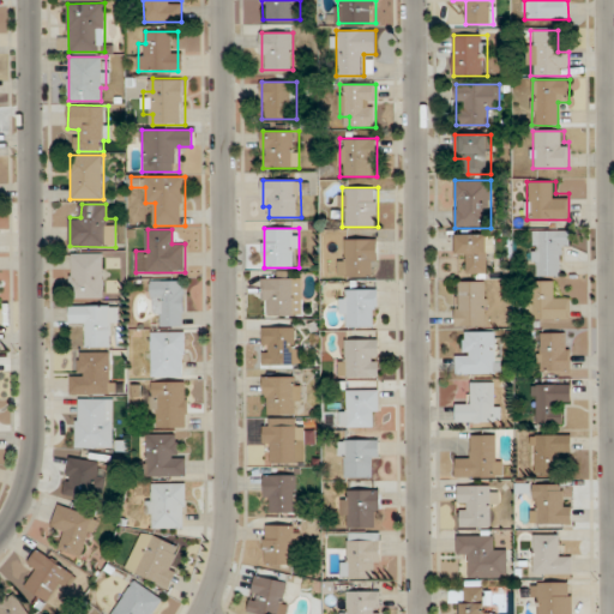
[(559,276),(559,253),(570,253),(570,230),(533,230),(534,276),(559,276)]
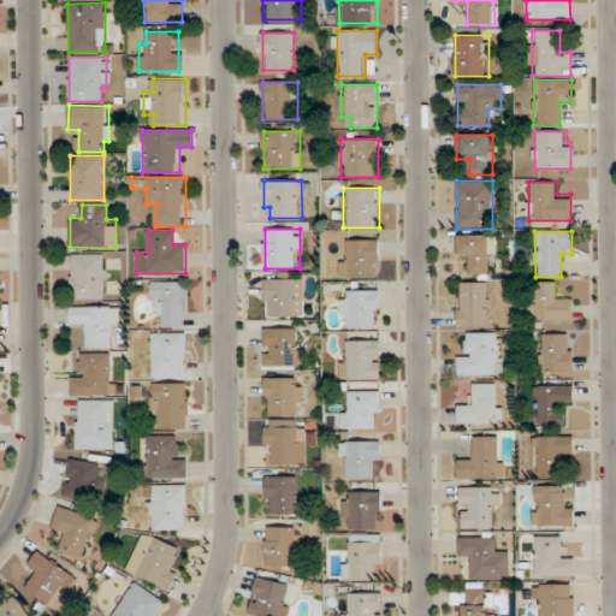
[(458,235),(458,261),(472,261),(472,276),(492,276),(492,235),(458,235)]
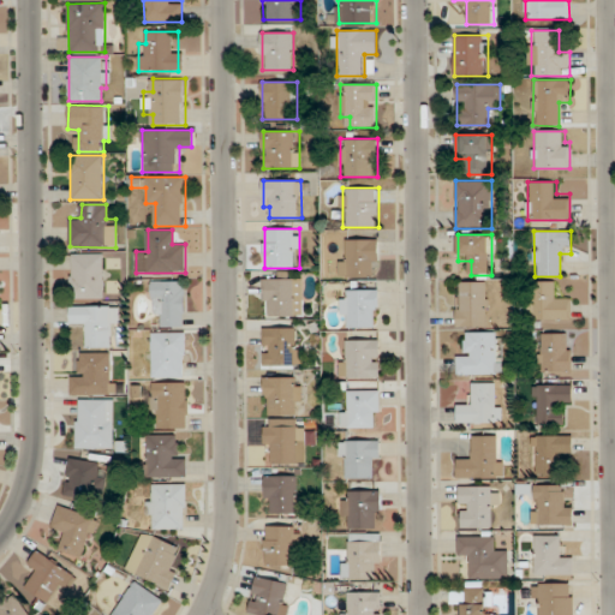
[(378,278),(378,240),(341,239),(341,278),(378,278)]
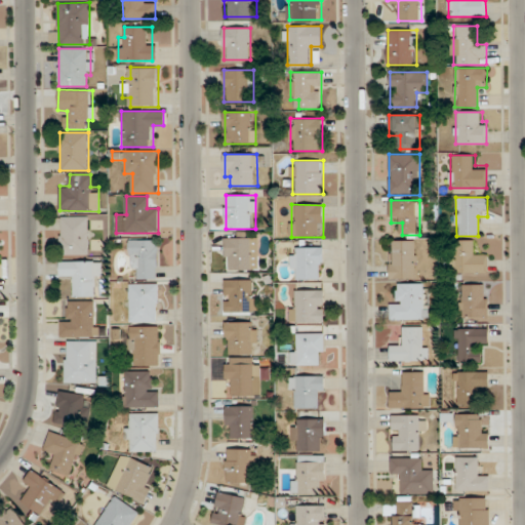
[(62,216),(62,255),(90,255),(90,216),(62,216)]
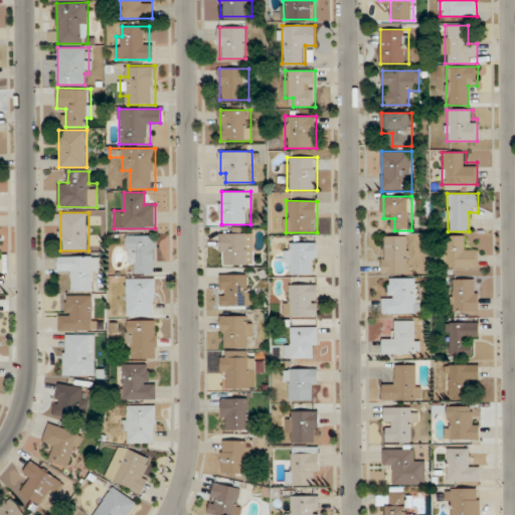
[(221,265),(252,265),(252,232),(221,232),(221,265)]
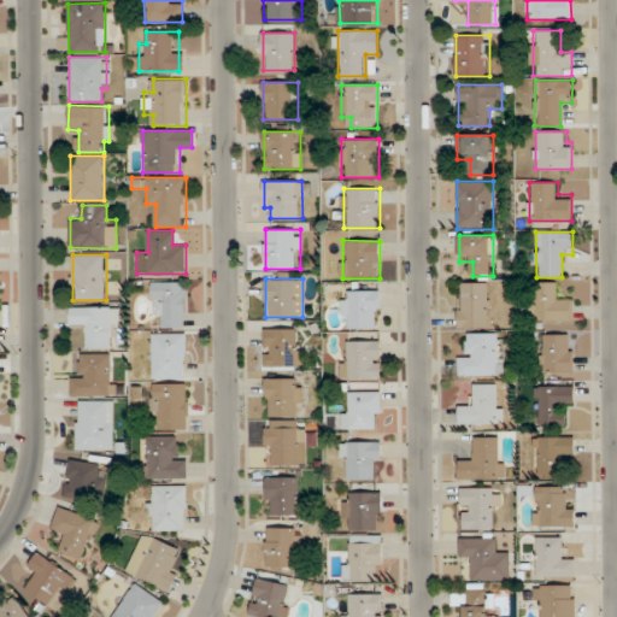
[(186,282),(152,282),(152,316),(163,316),(163,328),(186,328),(186,282)]
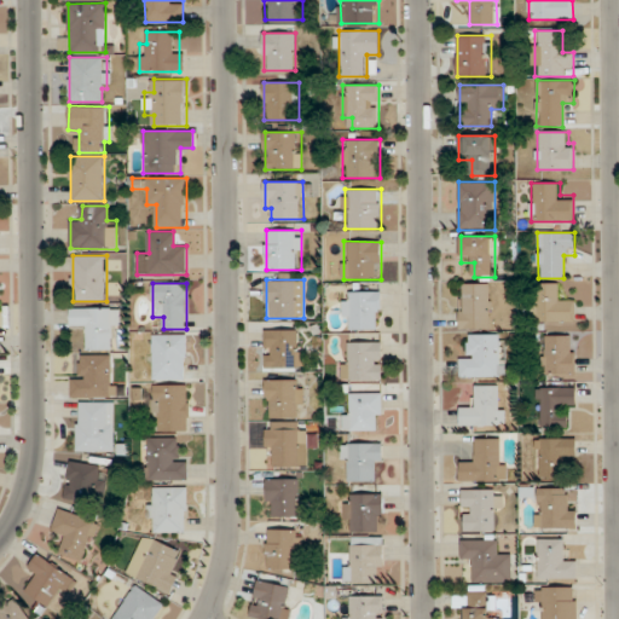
[(491,329),(491,283),(461,283),(461,329),(491,329)]
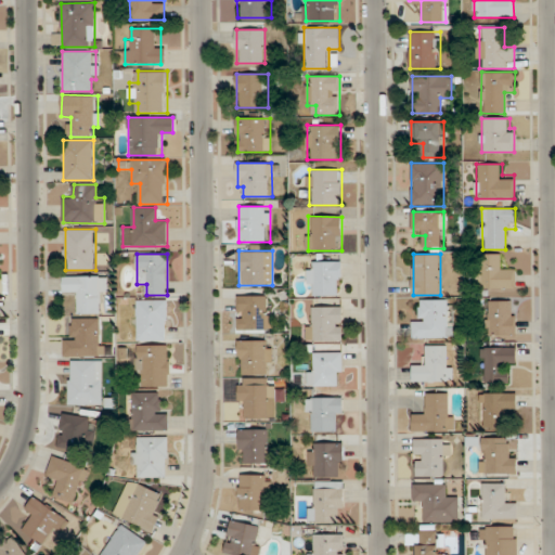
[(515,288),(515,266),(503,266),(503,254),(477,254),(477,288),(515,288)]
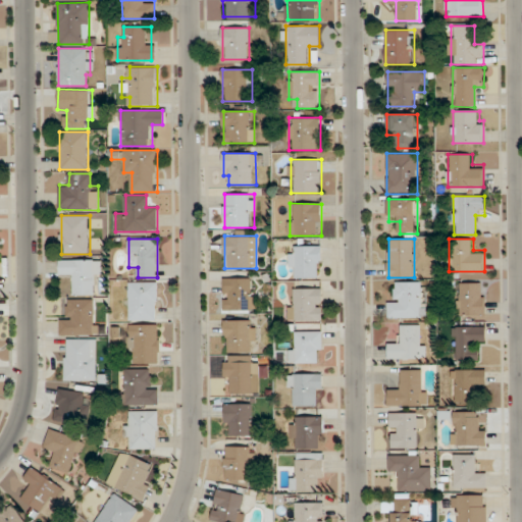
[(321,246),(291,246),(291,277),(321,277),(321,246)]
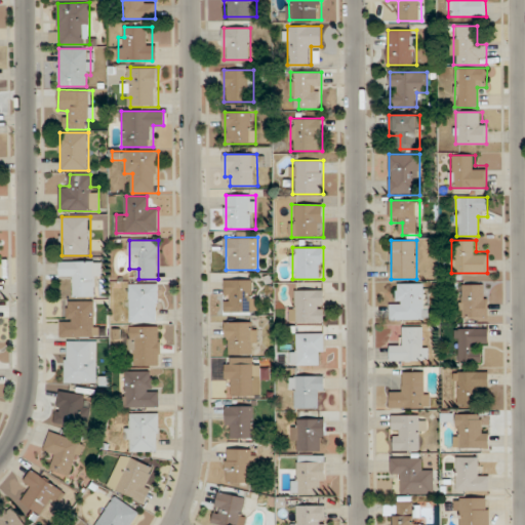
[(59,274),(71,274),(70,296),(97,296),(97,261),(61,260),(59,274)]
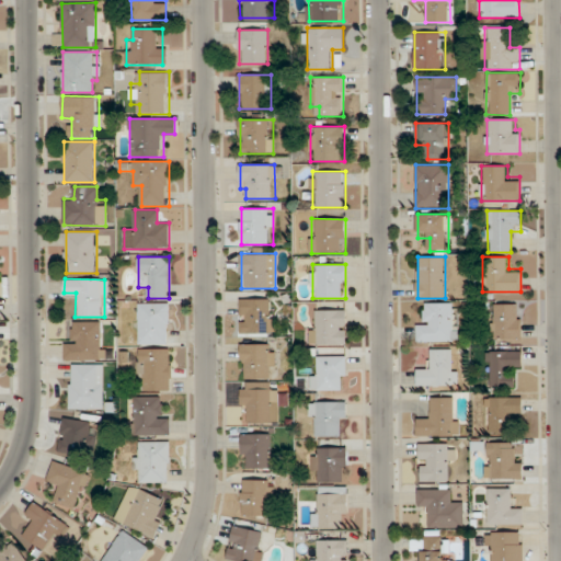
[(241,333),(275,333),(275,299),(241,299),(241,333)]
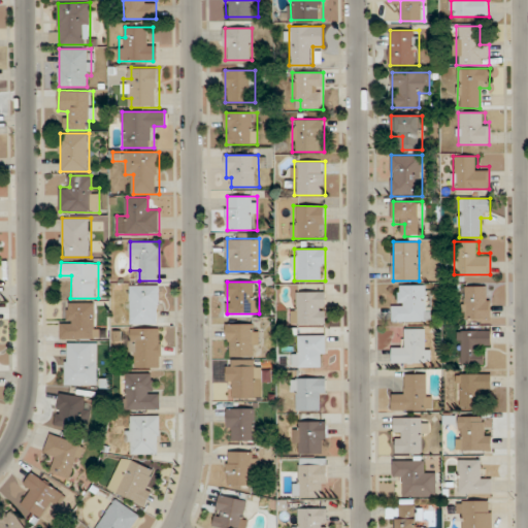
[(392,322),(430,322),(430,285),(401,285),(401,304),(393,304),(392,322)]
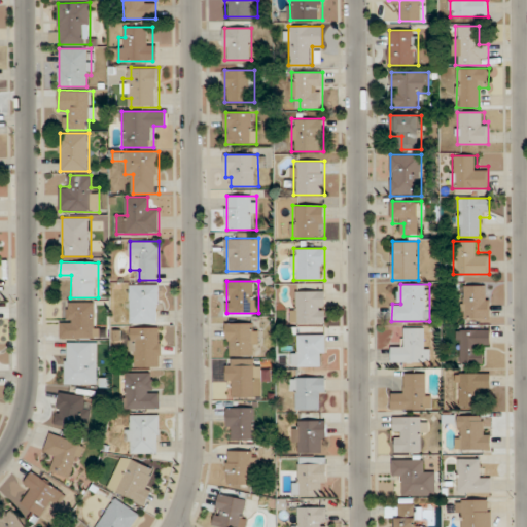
[(159,285),(130,285),(130,323),(159,323),(159,285)]
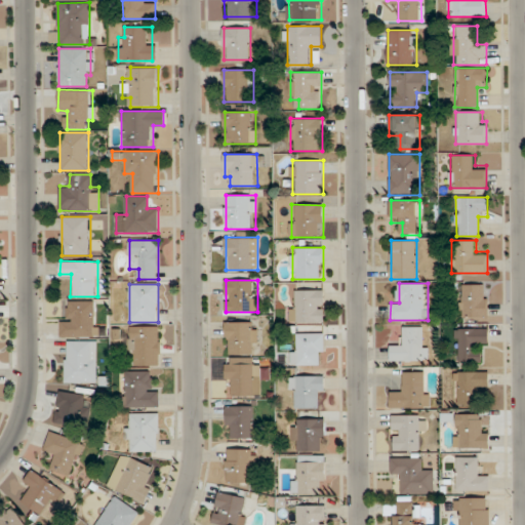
[(460,318),(487,318),(487,284),(460,284),(460,318)]
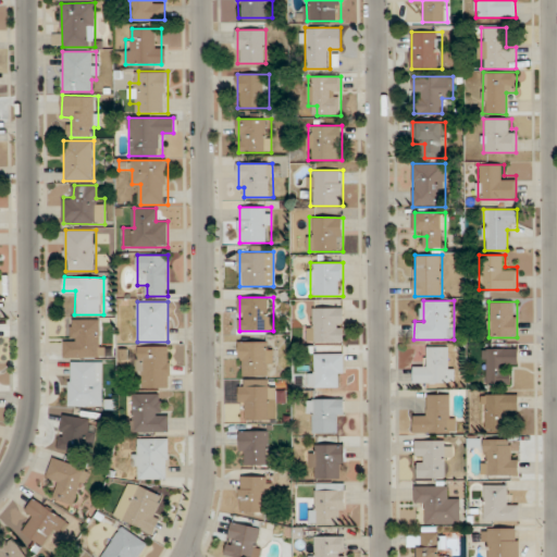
[(344,308),(309,308),(309,342),(344,342),(344,308)]
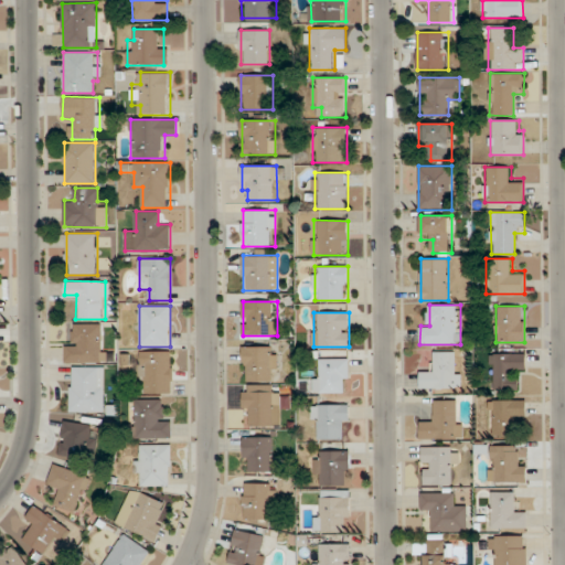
[(66,363),(104,363),(104,323),(73,323),(73,343),(66,343),(66,363)]
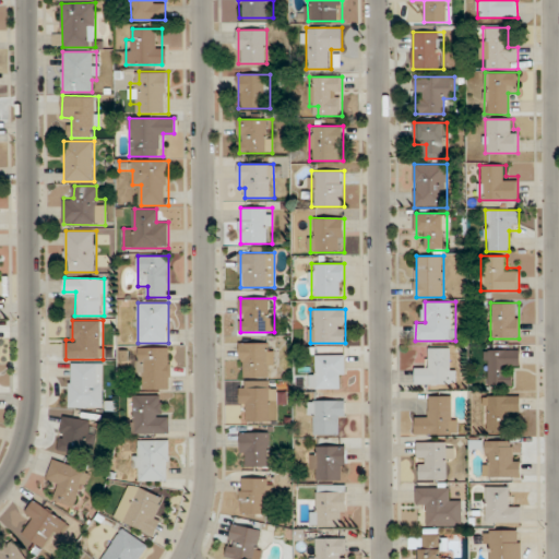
[(240,377),(275,377),(275,342),(240,342),(240,377)]
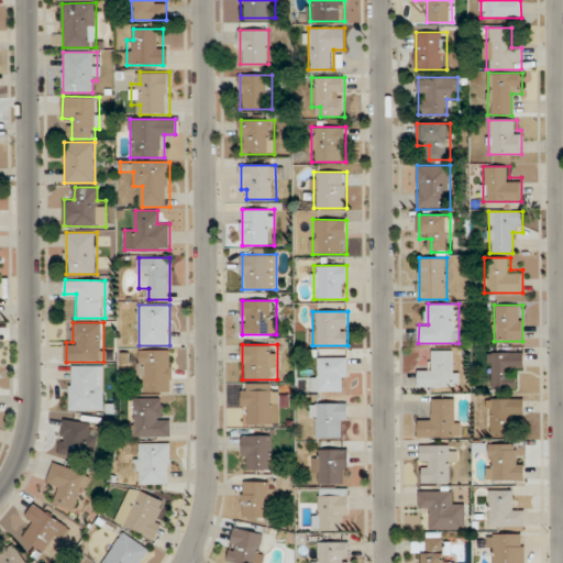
[(172,350),(139,350),(139,393),(172,393),(172,350)]
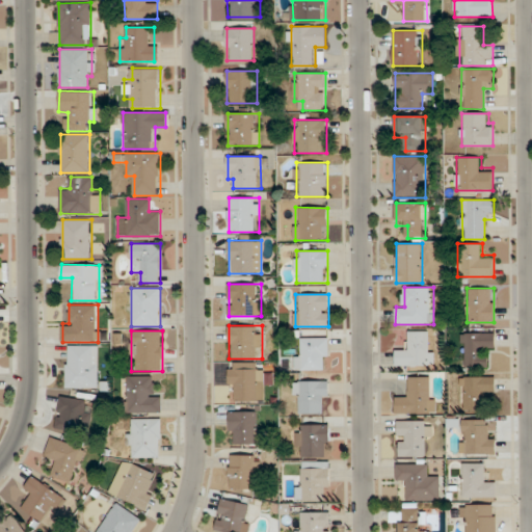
[(433,331),(406,331),(406,351),(396,351),(396,366),(433,366),(433,331)]
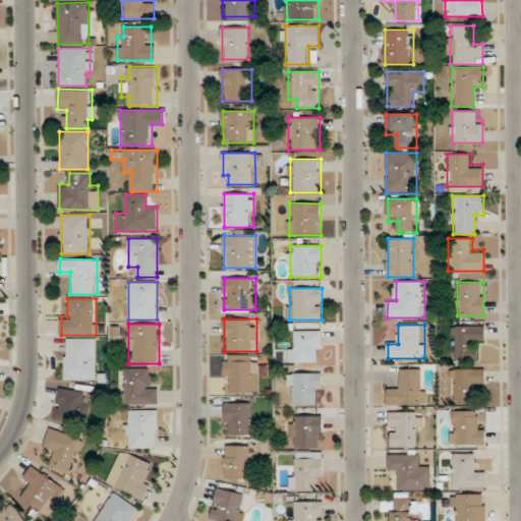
[(453,359),(475,359),(475,340),(484,340),(484,326),(453,326),(453,359)]
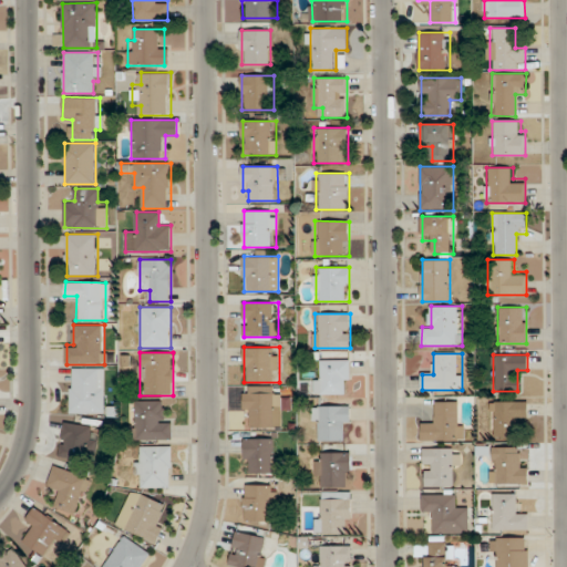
[(350,360),(316,360),(316,394),(350,394),(350,360)]
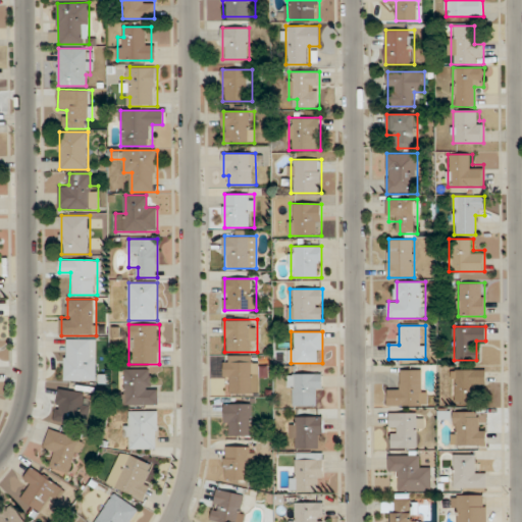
[(96,381),(96,340),(64,340),(64,381),(96,381)]
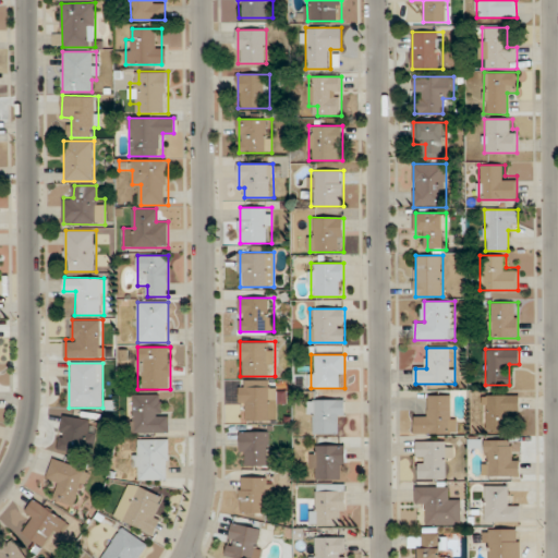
[(241,380),(241,421),(275,422),(275,380),(241,380)]
